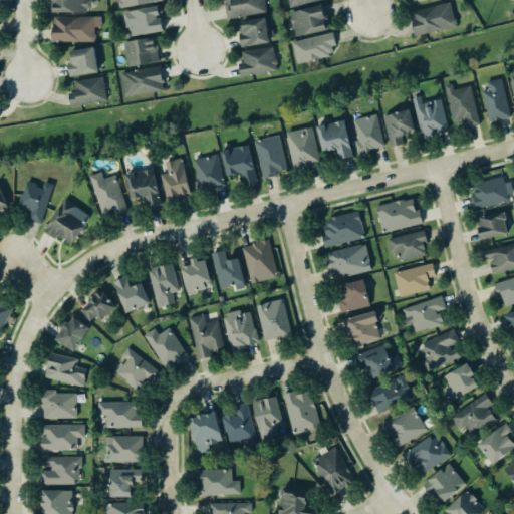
[(52,0),(53,11),(91,11),(91,0),(52,0)]
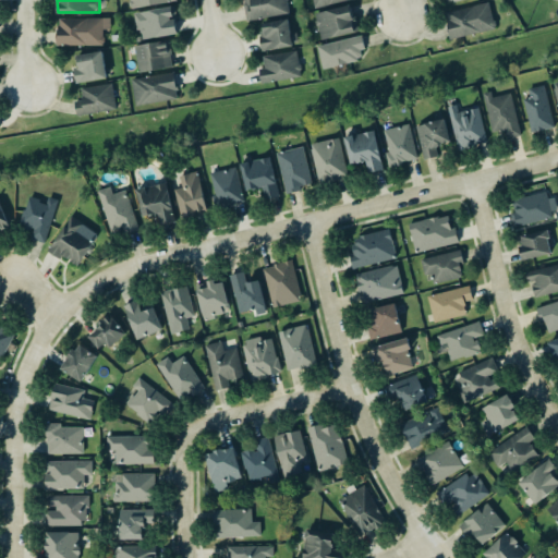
[(242,0),(246,20),(290,13),(287,0),(242,0)]
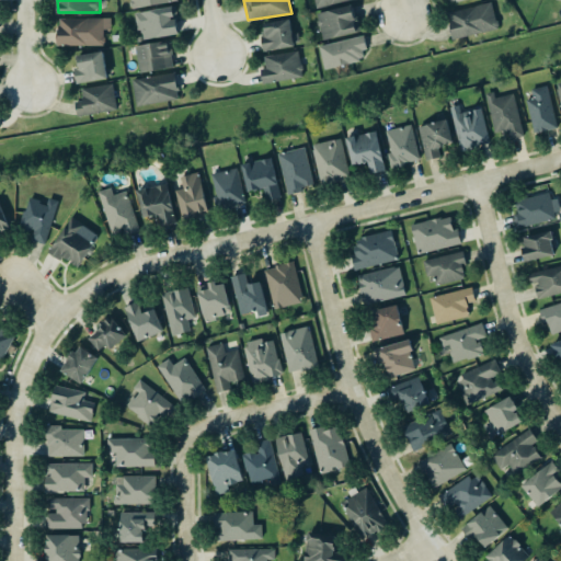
[(447,13),(454,41),(499,27),(491,1),(447,13)]
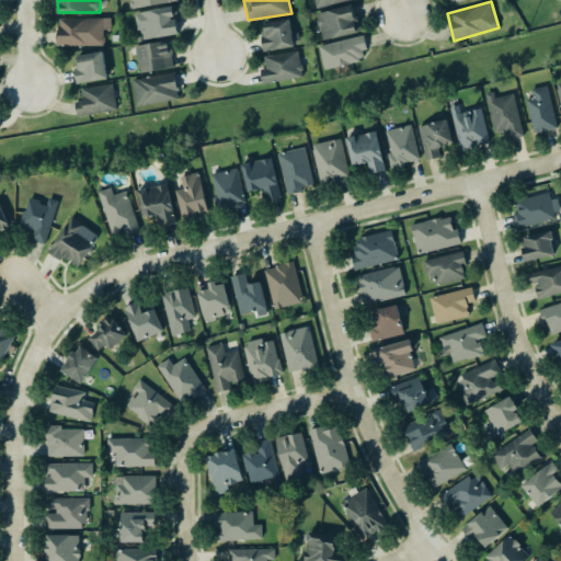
[(358,32),(353,6),(317,12),(321,39),(358,32)]
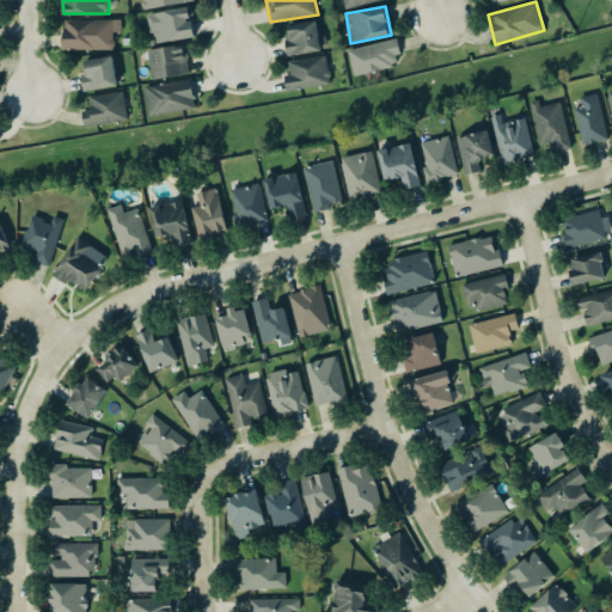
[(195,38),(191,8),(148,12),(152,42),(195,38)]
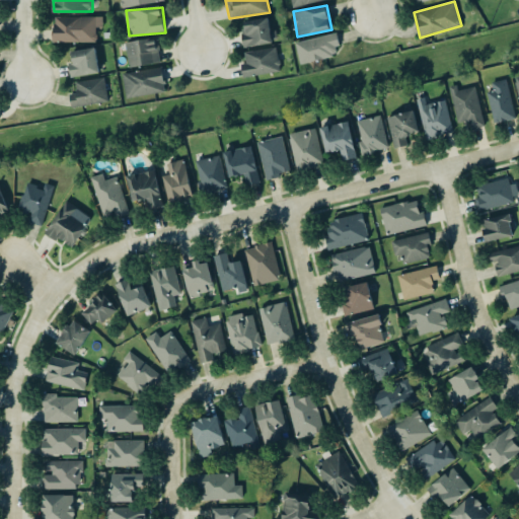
[(53,17),(54,43),(96,42),(96,27),(102,27),(102,16),(53,17)]
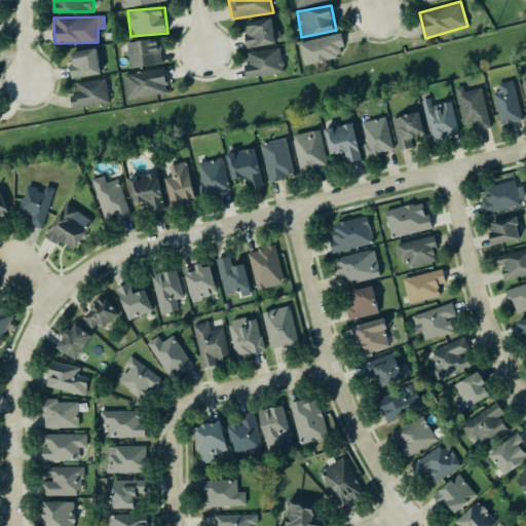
[(249,48),(275,43),(271,17),(243,23),(249,48)]
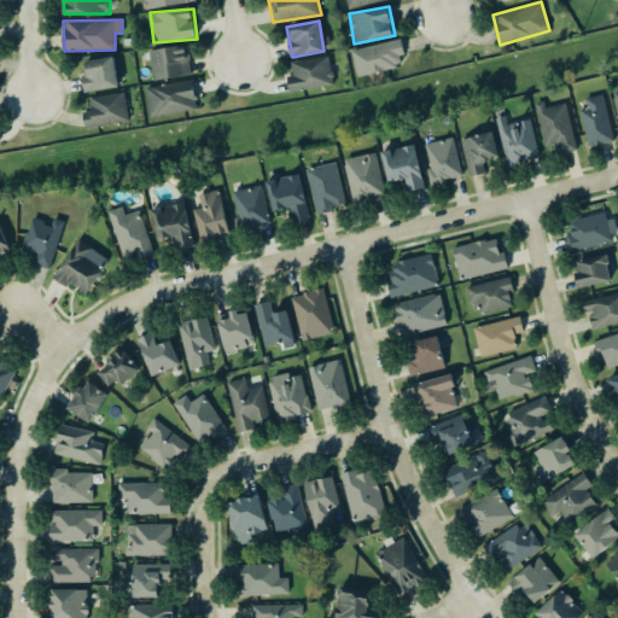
[(355,75),(400,69),(397,56),(403,54),(402,41),(351,47),(355,75)]
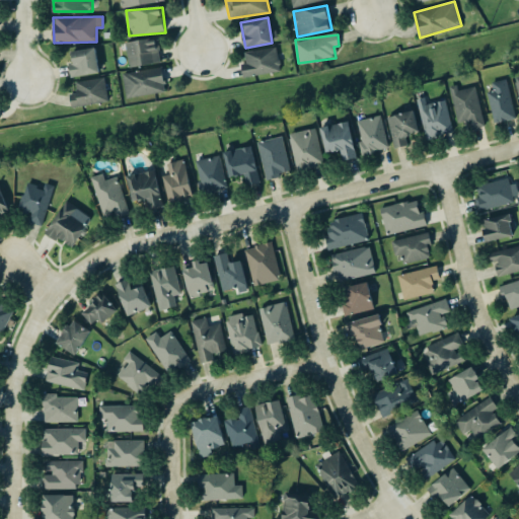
[(129,68),(160,61),(155,36),(125,43),(129,68)]
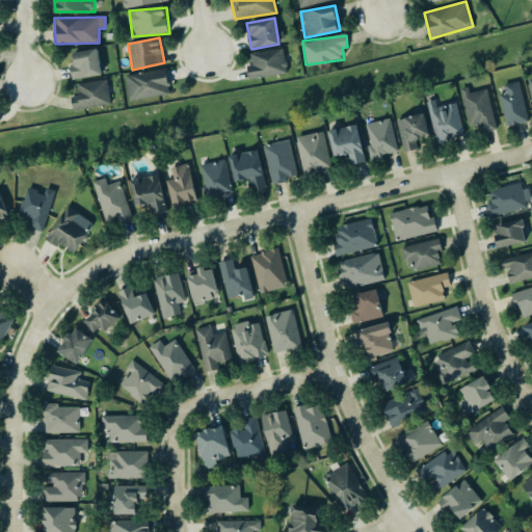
[(73,51),(74,63),(71,64),(72,78),(101,75),(99,49),(73,51)]
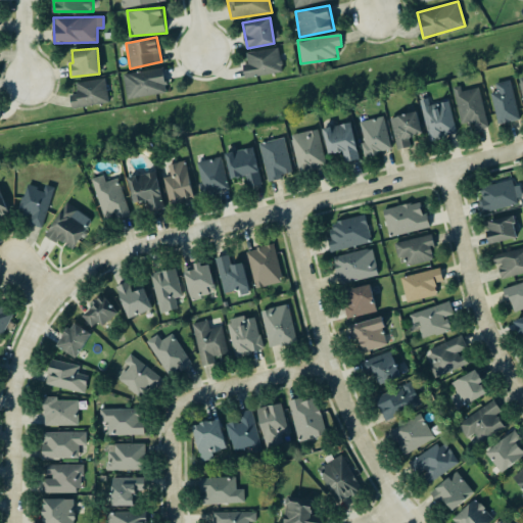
[(244,77),(282,73),(279,48),(246,51),(247,63),(243,63),(244,77)]
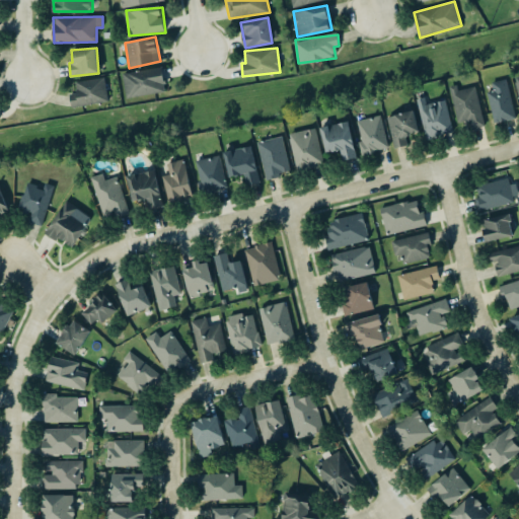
[(166,90),(161,66),(122,74),(127,99),(166,90)]
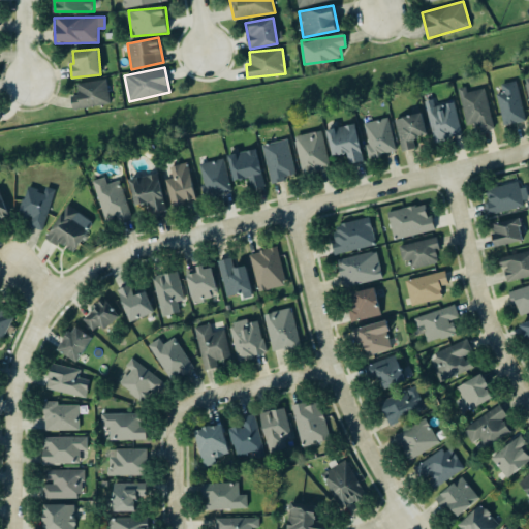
[(110,104),(106,80),(76,83),(78,95),(71,95),(72,109),(110,104)]
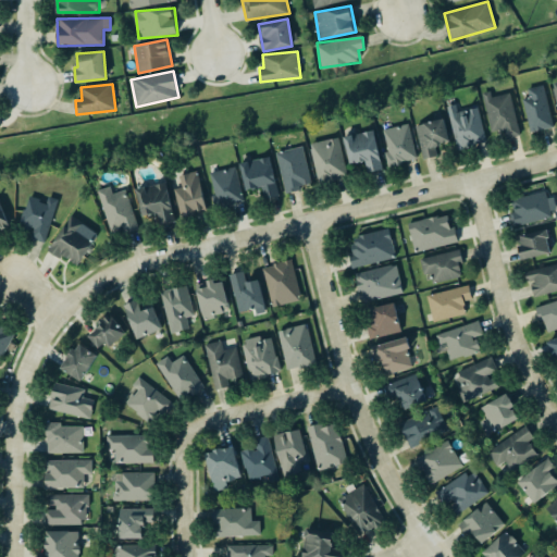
[(529,97),(522,99),(530,133),(553,127),(543,85),(527,88),(529,97)]
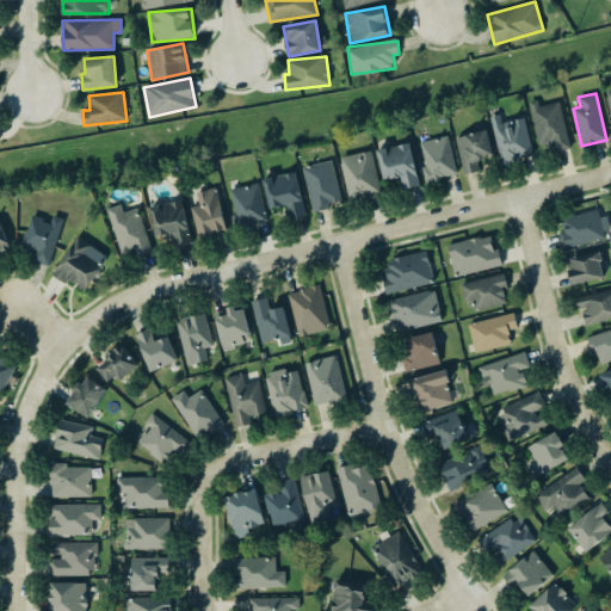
[(554,152),(569,148),(560,102),(538,106),(537,99),(529,102),(538,146),(553,142),(554,152)]
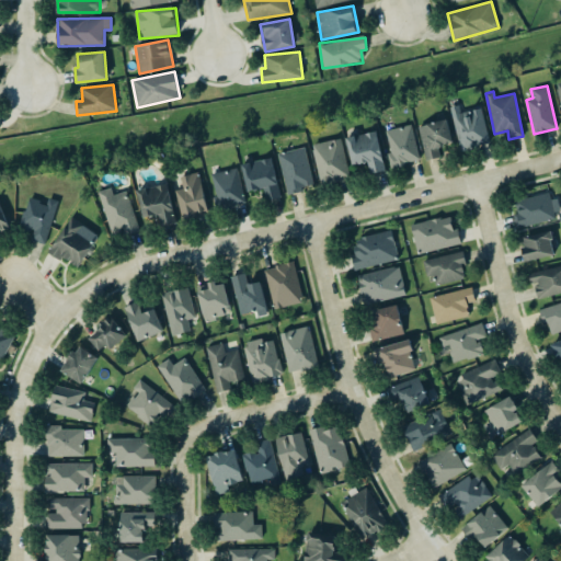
[(481,107),(459,113),(458,105),(450,106),(460,150),(490,144),(481,107)]
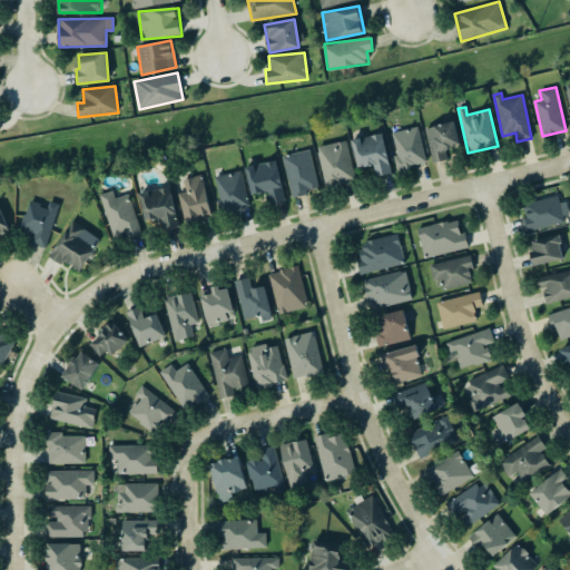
[(444,149),(461,146),(454,120),(424,128),(433,164),(446,160),(444,149)]
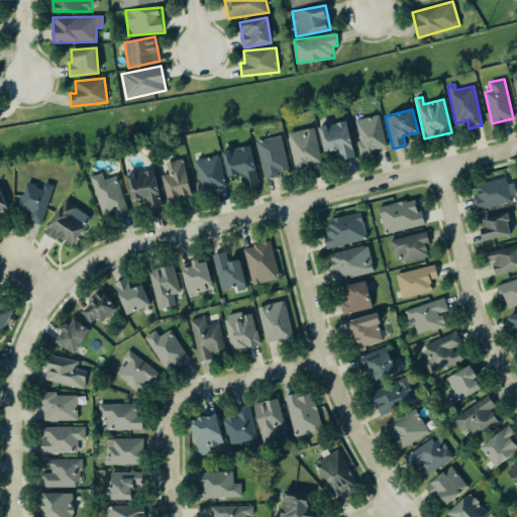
[(355,119),(359,152),(386,149),(381,115),(355,119)]
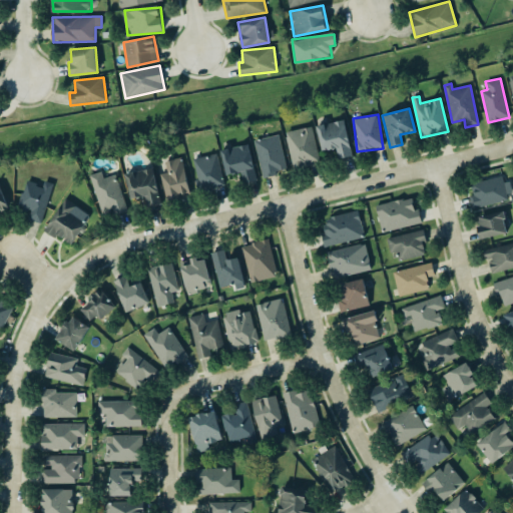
[(317,126),(323,151),(337,148),(339,158),(353,155),(345,119),(317,126)]
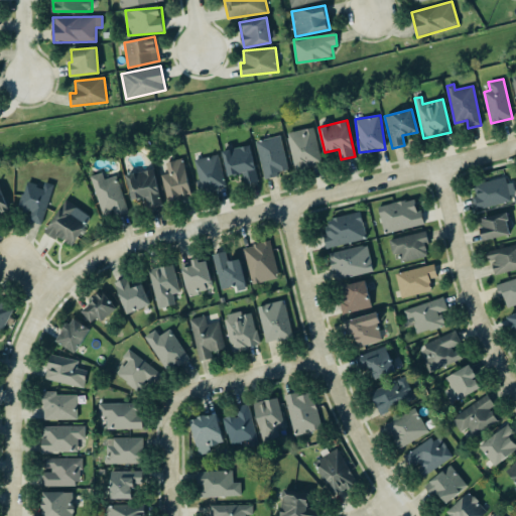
[(294,170),(321,165),(313,127),(287,132),(294,170)]
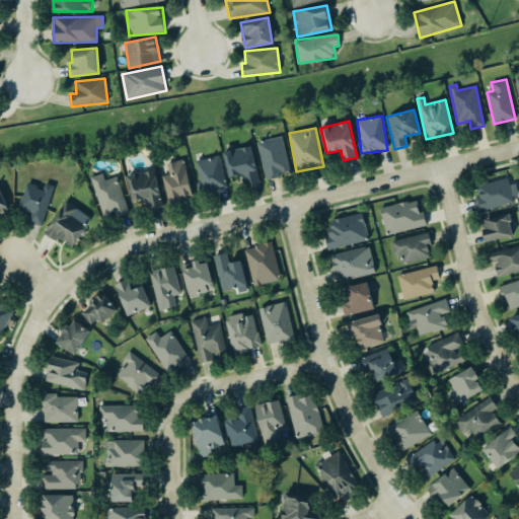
[(264,179),(289,175),(283,137),(258,140),(264,179)]
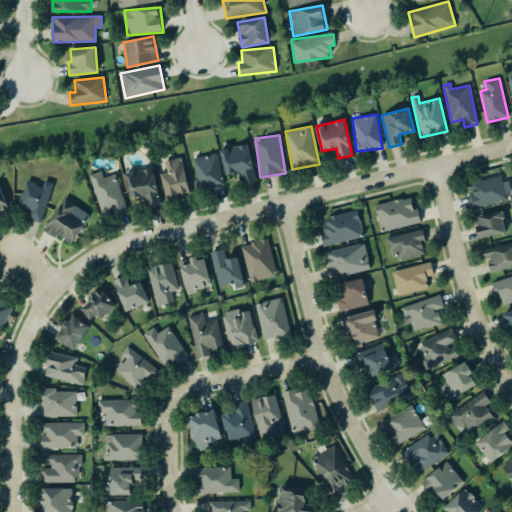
[(227,175),(240,172),(243,182),(257,179),(248,143),(221,150),(227,175)]
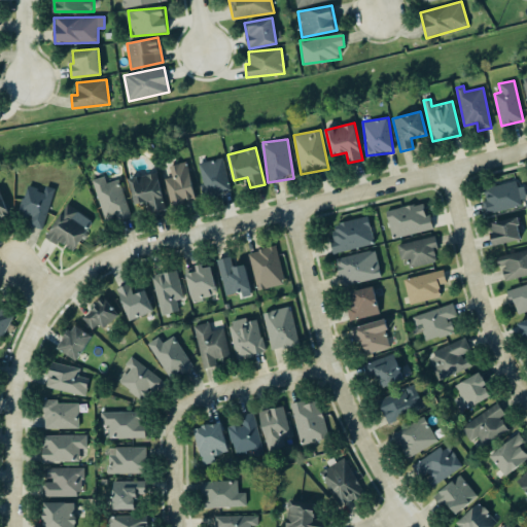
[(202,196),(229,191),(223,159),(199,162),(203,184),(201,184),(202,196)]
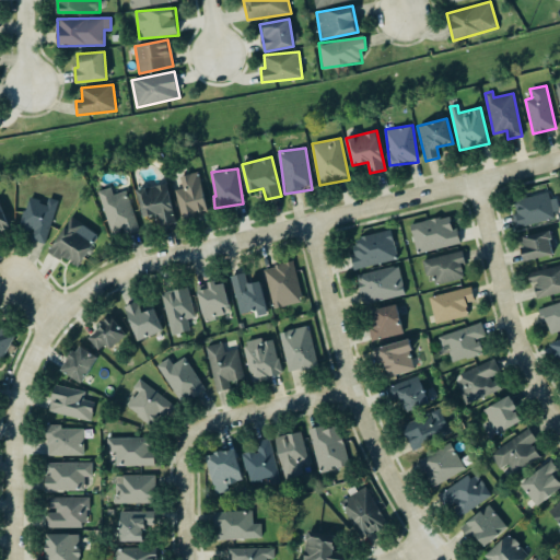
[(182,220),(208,214),(199,172),(181,175),(183,188),(175,189),(182,220)]
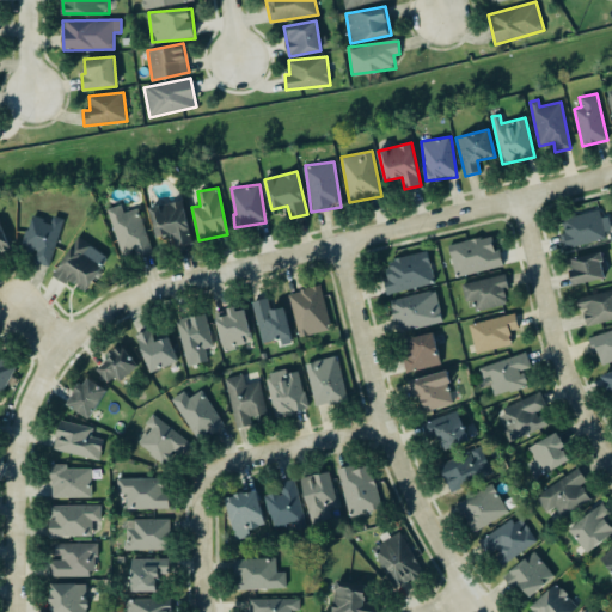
[(150,207),(155,238),(173,234),(175,246),(193,244),(184,200),(150,207)]
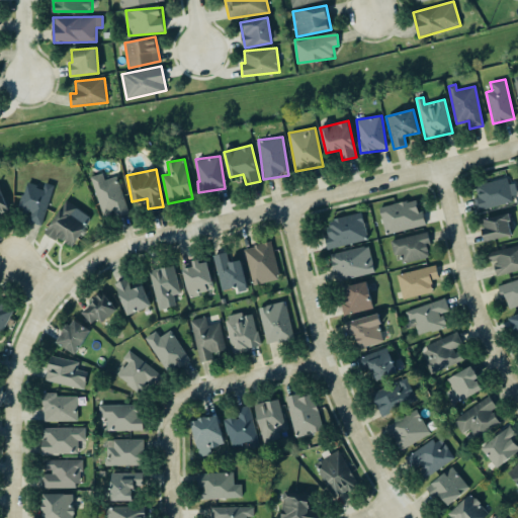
[(103,217),(115,212),(116,218),(128,213),(116,176),(104,180),(102,173),(90,177),(103,217)]
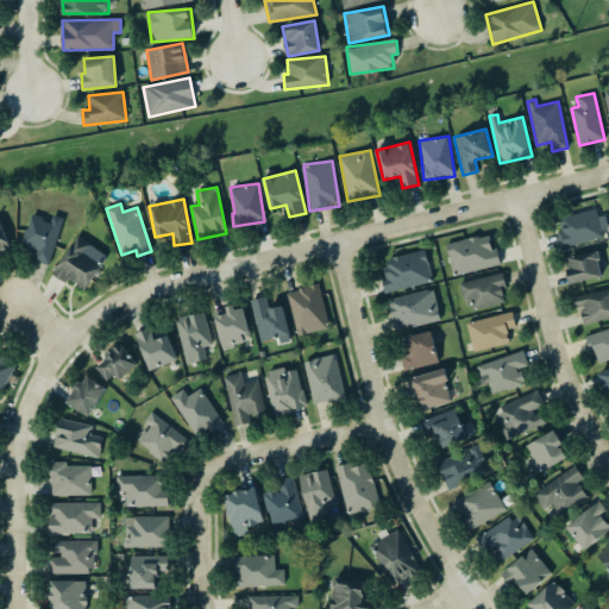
[(602,230),(606,230),(600,207),(558,219),(562,231),(557,233),(560,249),(603,237),(602,230)]
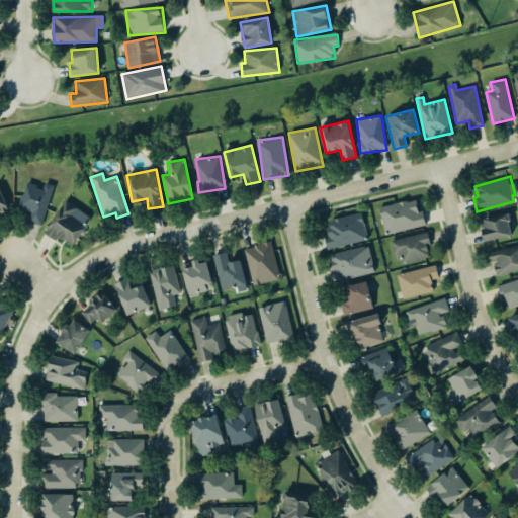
[(41,226),(54,185),(45,182),(44,187),(26,182),(17,209),(30,213),(28,222),(41,226)]
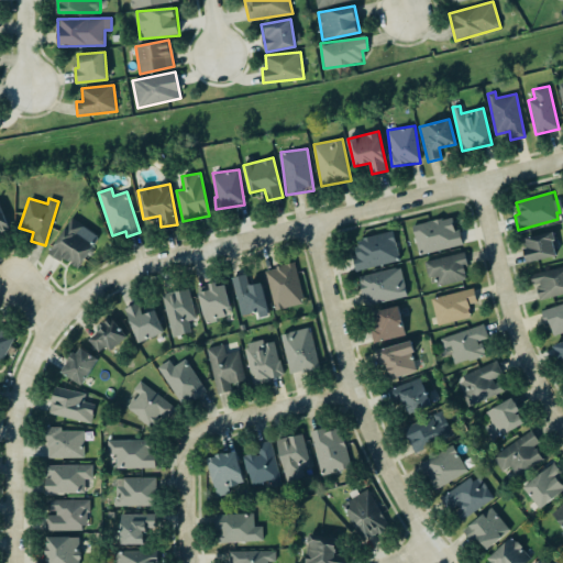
[(0,233),(9,230),(0,203),(0,233)]
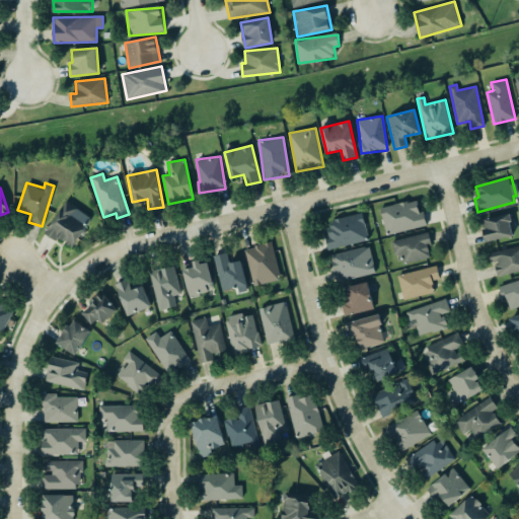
[(44,232),(57,241),(60,237),(72,246),(92,218),(67,200),(44,232)]
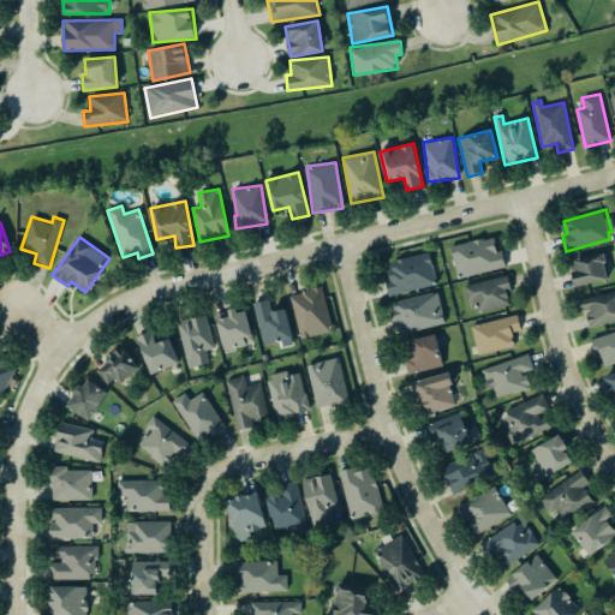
[(451,246),(458,279),(506,267),(502,249),(496,251),(493,237),(451,246)]
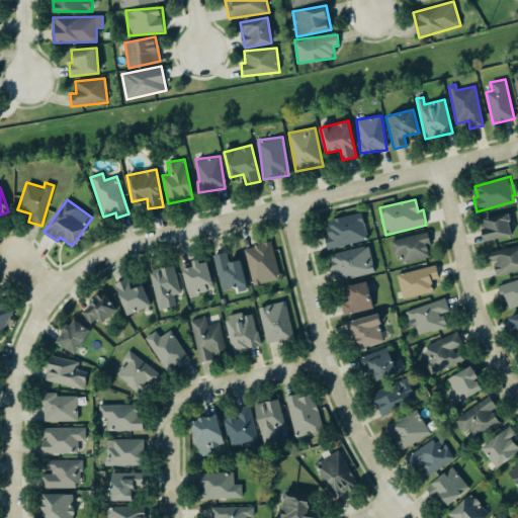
[(327,249),(367,239),(361,212),(326,221),(330,234),(324,236),(327,249)]
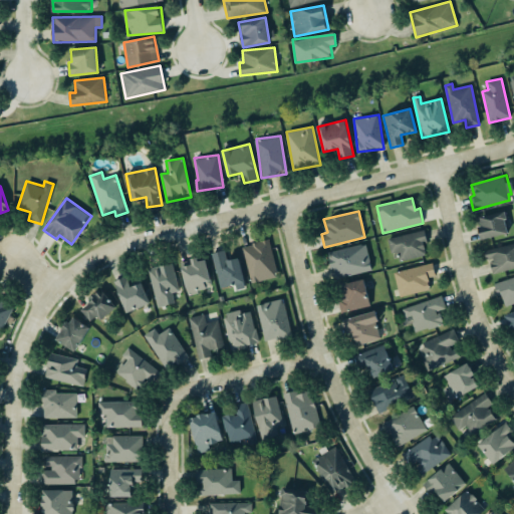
[(509,234),(504,211),(478,216),(482,239),(509,234)]
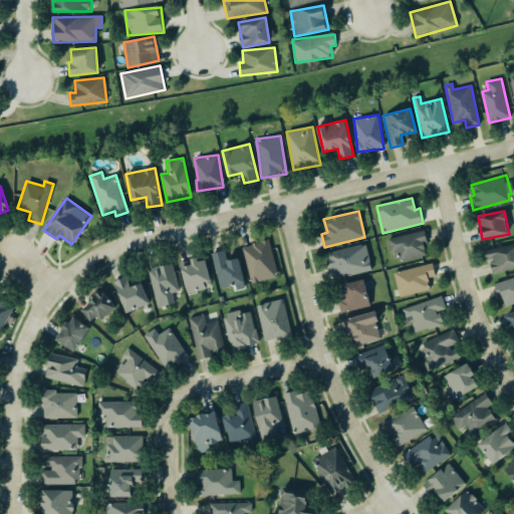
[(426,257),(422,232),(388,237),(390,253),(398,252),(399,261),(426,257)]
